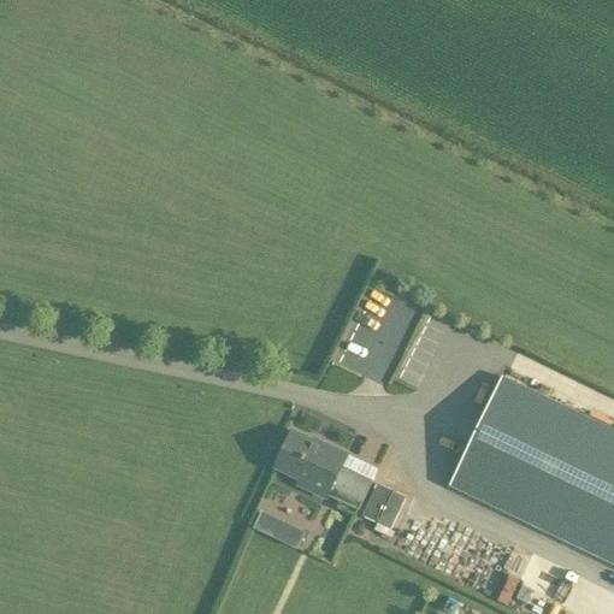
[(613,565),(613,429),(501,375),(447,485),(613,565)]
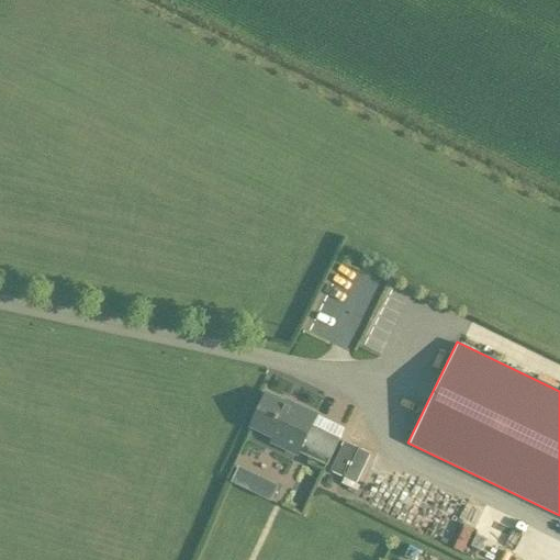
[(325,465),(338,437),(310,423),(314,413),(284,399),(283,401),(265,392),(248,426),(271,437),(269,440),(294,454),(297,450),(325,465)]
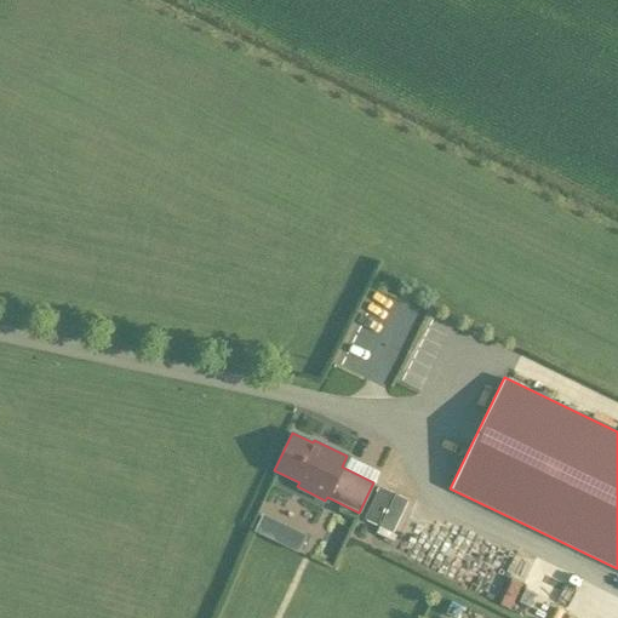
[(378,485),(362,518),(376,524),(392,492),(378,485)]
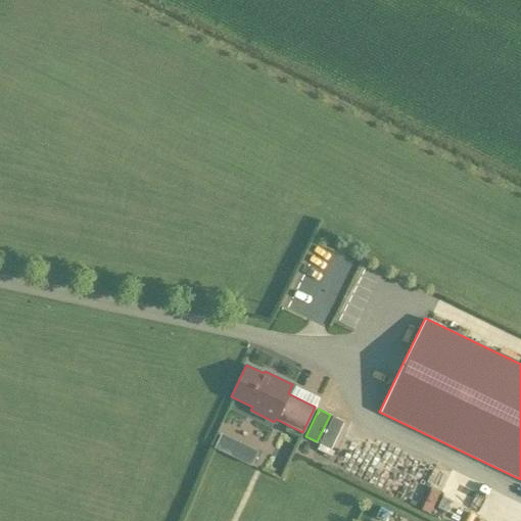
[(329,421),(317,447),(328,453),(340,426),(329,421)]
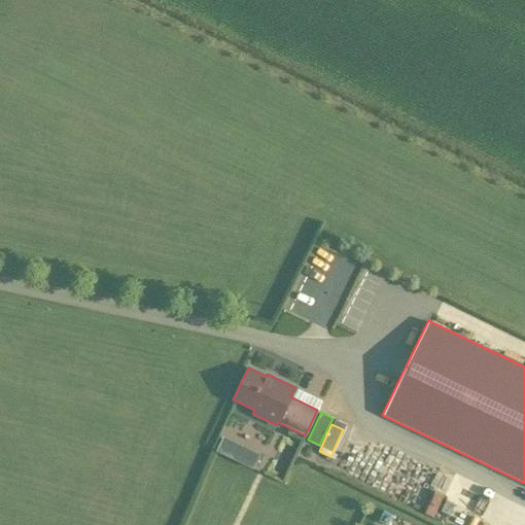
[(221,435),(215,451),(253,466),(259,450),(221,435)]
